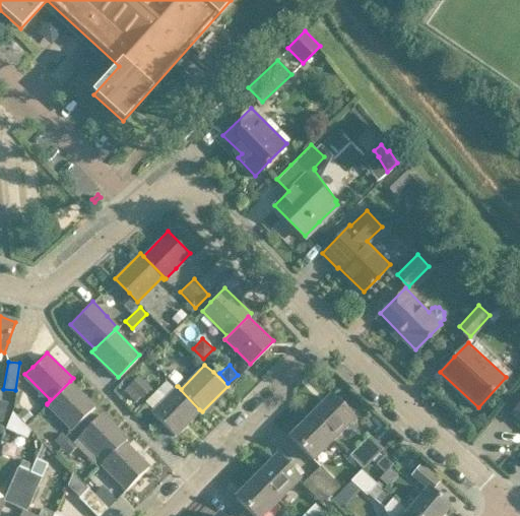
[(174,369),(167,376),(175,383),(181,377),(174,369)]
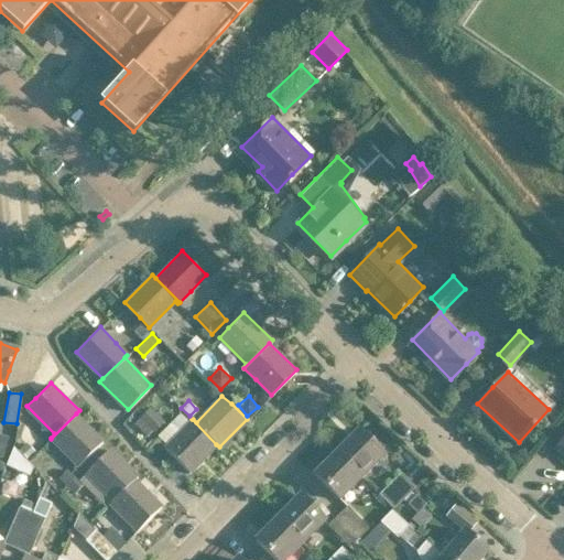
[(150,406),(140,416),(152,428),(153,429),(163,419),(150,406)]
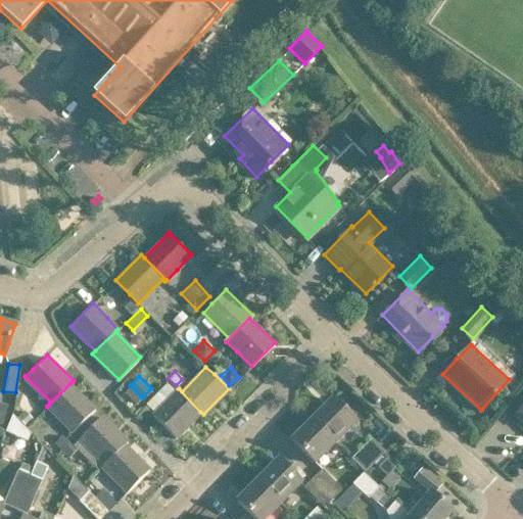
[(72,431),(81,423),(95,409),(70,383),(47,407),(72,431)]
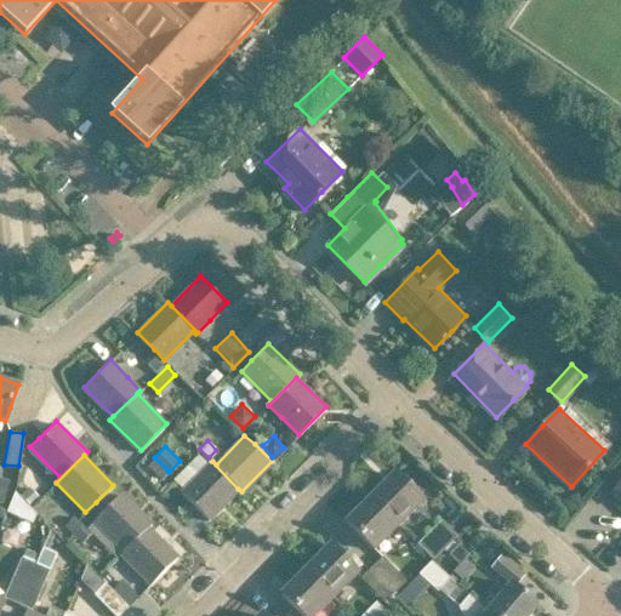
[(209,518),(238,489),(211,461),(199,474),(182,491),(209,518)]
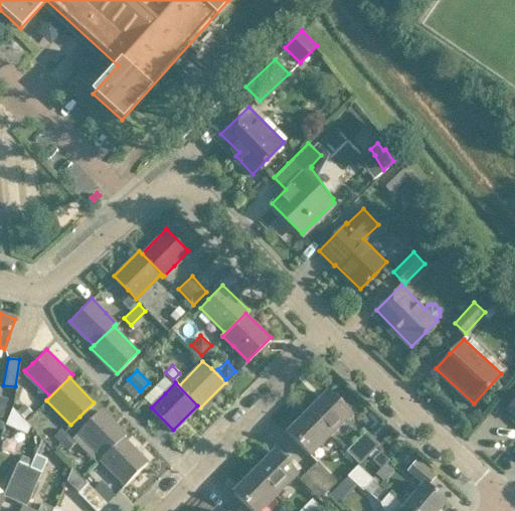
[(327,391),(307,411),(330,435),(336,429),(336,428),(350,413),(327,391)]
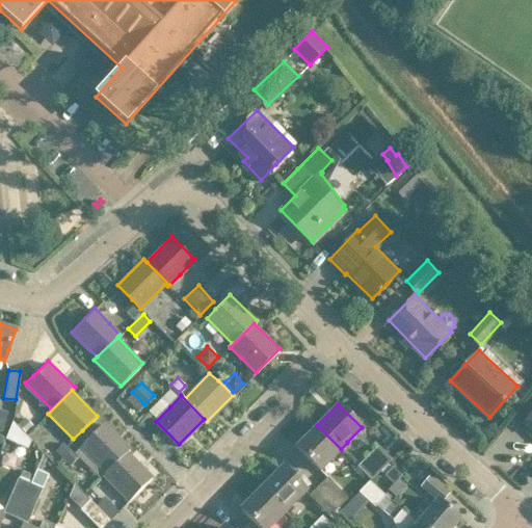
[(23,416),(18,421),(24,428),(30,423),(23,416)]
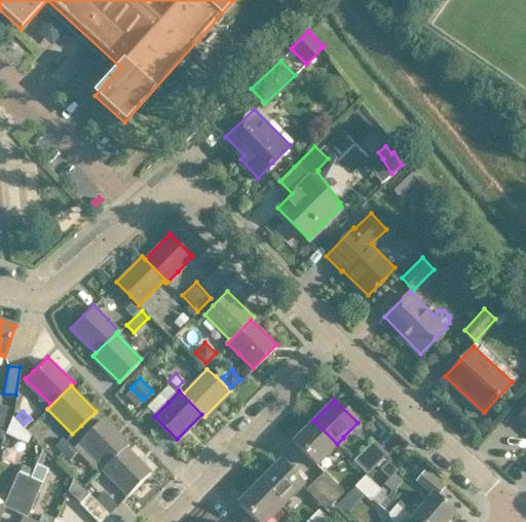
[(103,469),(125,446),(128,443),(103,417),(79,441),(104,465),(102,468),(103,469)]
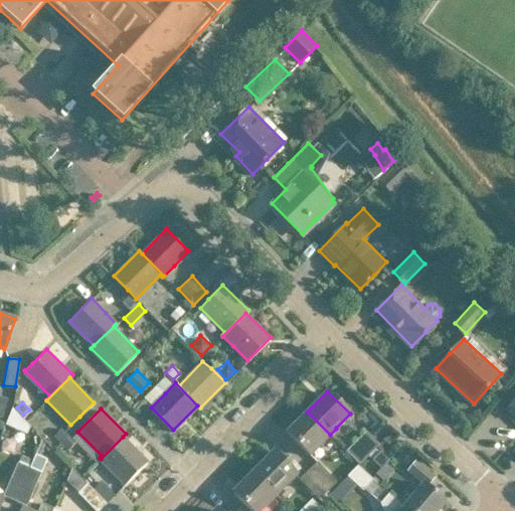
[(287,432),(302,446),(310,455),(330,435),(307,411),(287,432)]
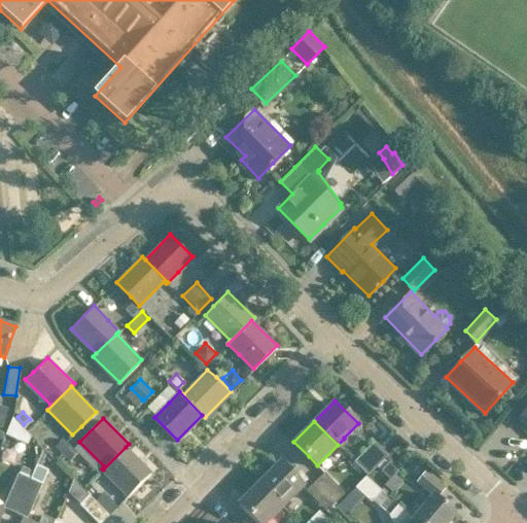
[(56,444),(63,451),(70,444),(63,437),(56,444)]
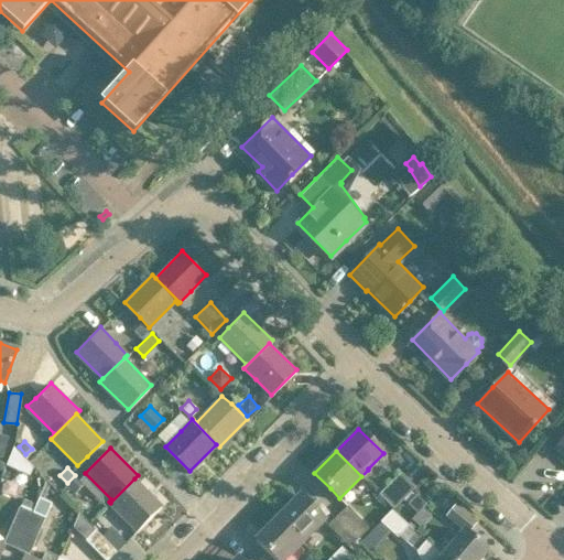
[(393,507),(400,501),(415,485),(401,471),(386,486),(379,493),(393,507)]
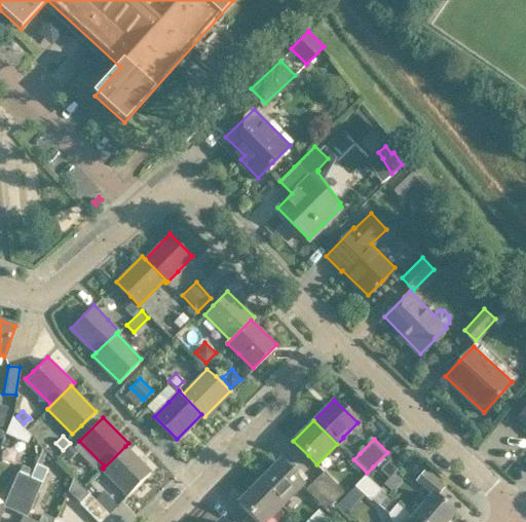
[(77,451),(70,443),(63,450),(70,458),(77,451)]
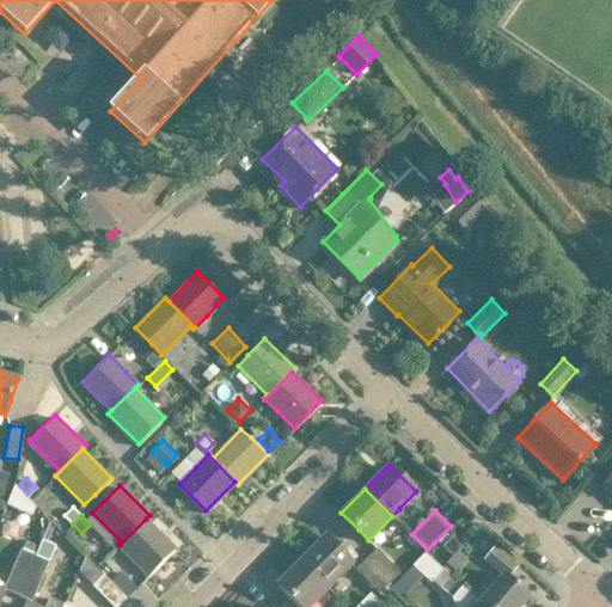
[(120,545),(132,558),(148,575),(176,547),(146,519),(120,545)]
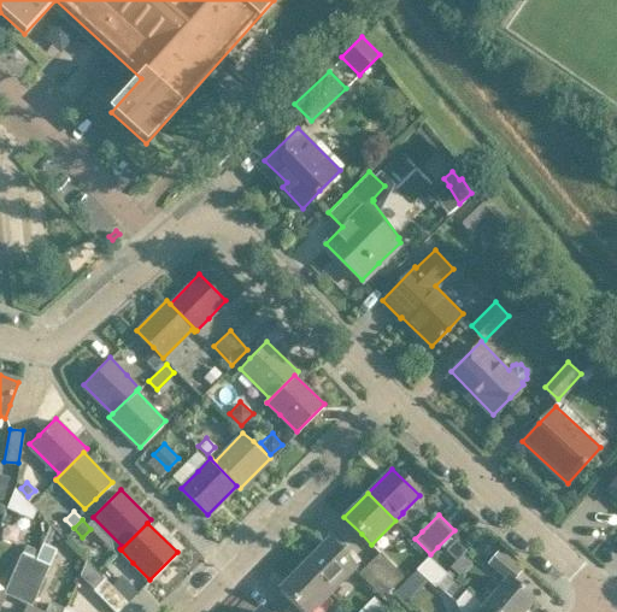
[(39,548),(18,598),(31,605),(57,547),(47,543),(53,529),(50,524),(39,548)]
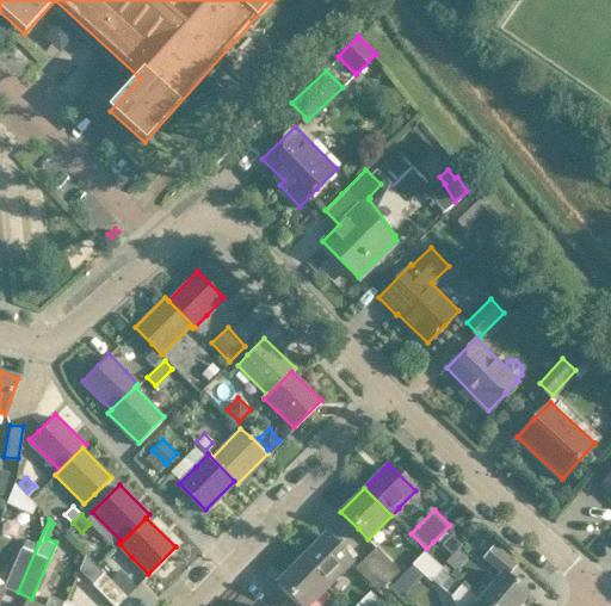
[(451,554),(458,546),(461,543),(451,533),(442,544),(451,554)]
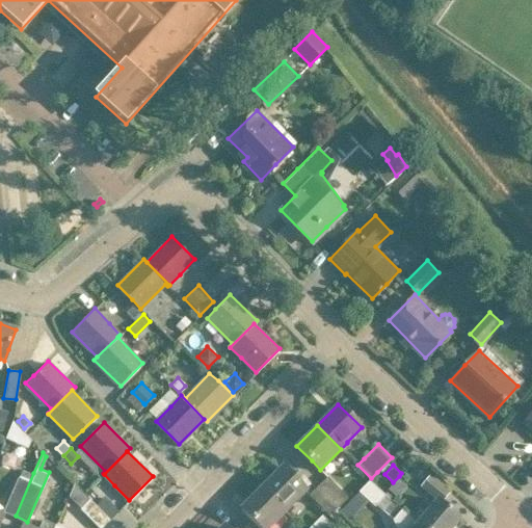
[(262,486),(285,510),(306,490),(283,466),(262,486)]
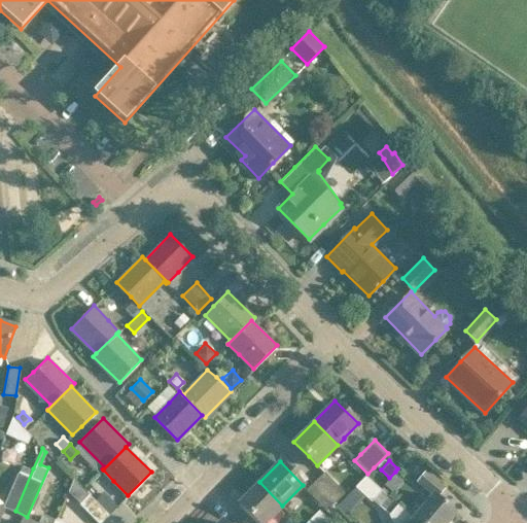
[(3,506),(15,511),(33,468),(22,463),(3,506)]
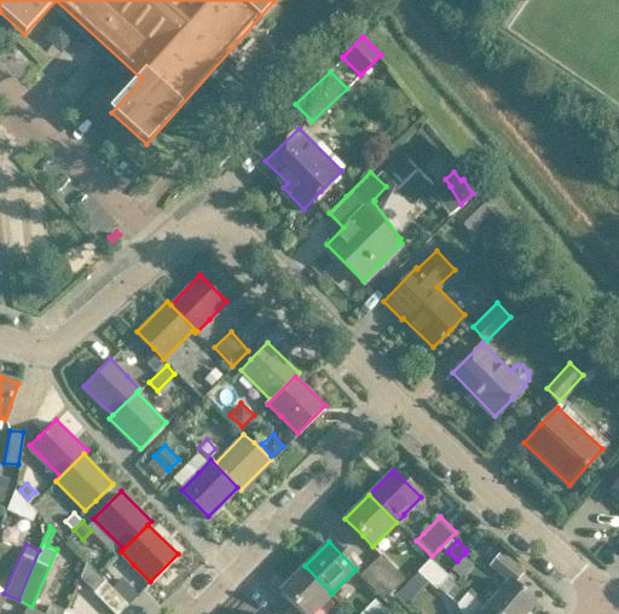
[(422,584),(435,569),(415,551),(403,566),(422,584)]
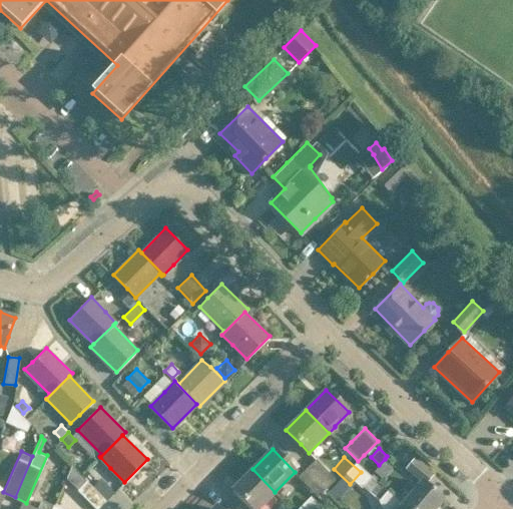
[(402,505),(407,508),(435,508),(444,499),(425,483),(433,473),(415,458),(405,469),(421,482),(402,505)]
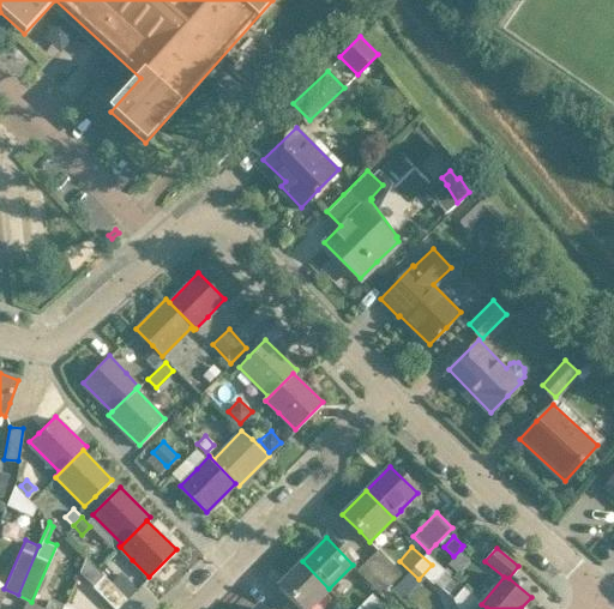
[(378,550),(368,560),(391,583),(402,573),(378,550)]
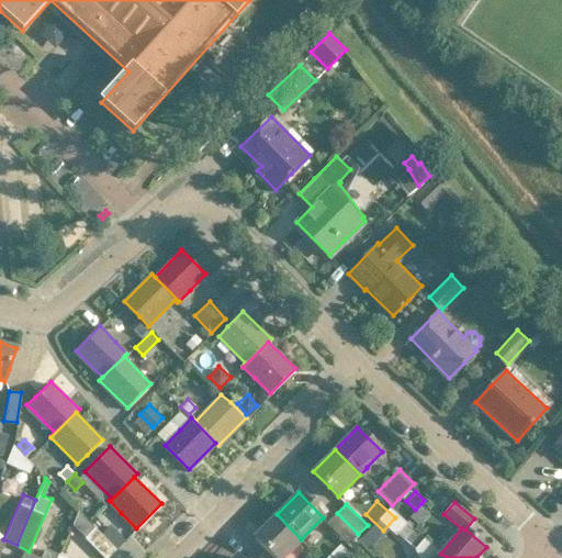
[(348,544),(358,534),(337,513),(327,522),(348,544)]
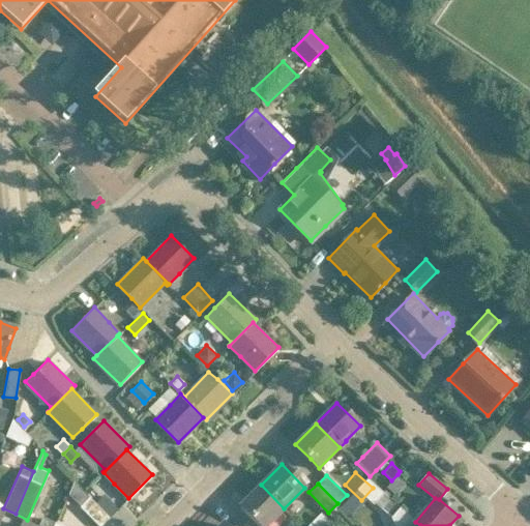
[(240,505),(255,521),(260,525),(266,525),(284,508),(261,485),(240,505)]
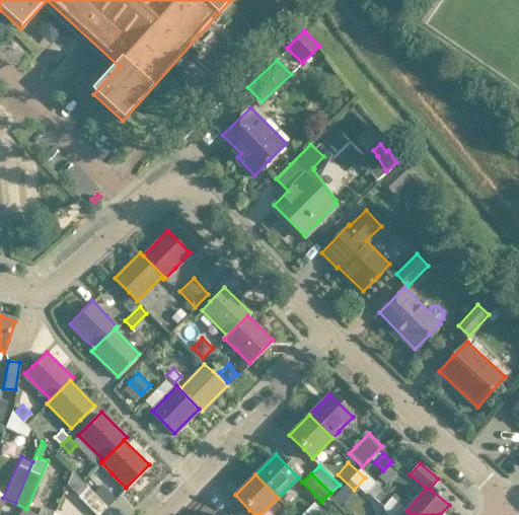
[(87,486),(78,495),(97,514),(98,514),(107,506),(87,486)]
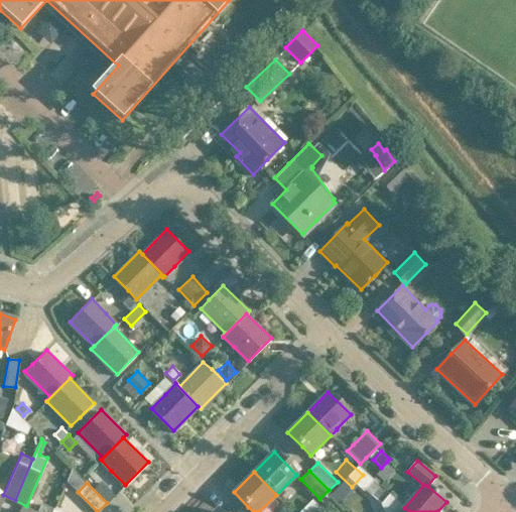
[(379,485),(372,493),(381,502),(388,493),(379,485)]
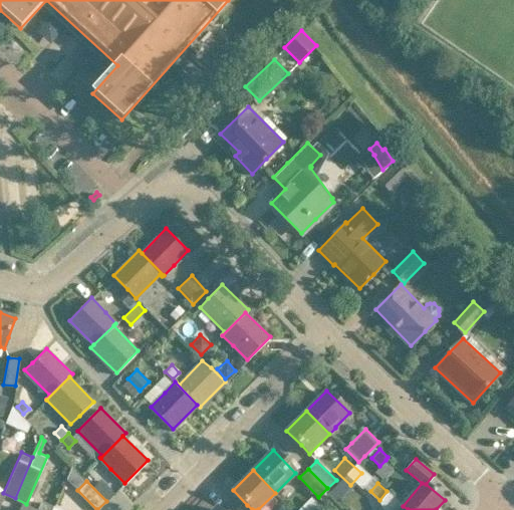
[(387,491),(379,500),(383,509),(408,509),(403,506),(387,491)]
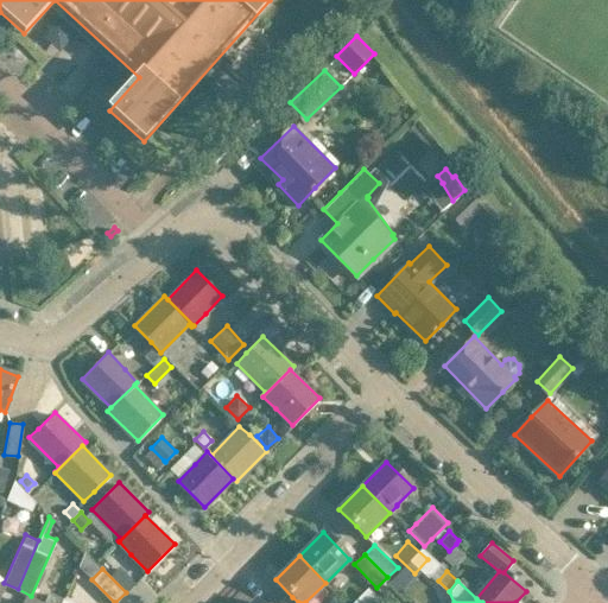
[(25,602),(61,602),(63,598),(49,592),(43,602),(35,602),(26,600),(25,602)]
